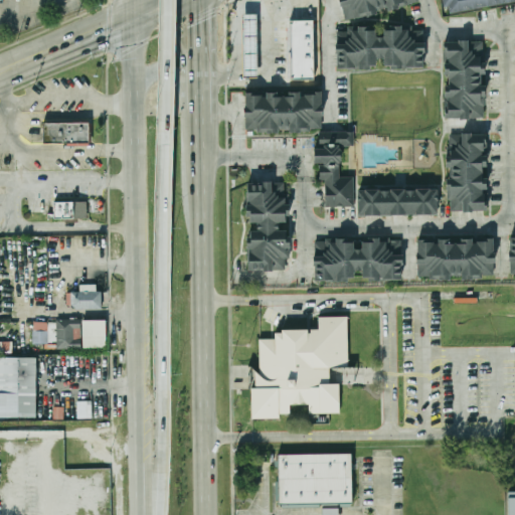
[(339,0),(345,21),(417,2),(416,0),(339,0)]
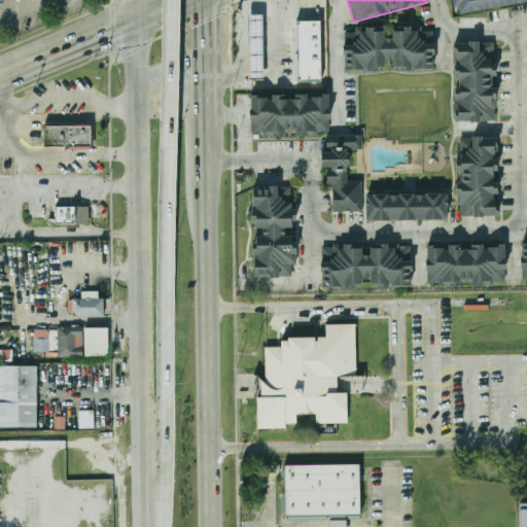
[(526,0),(453,0),(455,11),(526,2),(526,0)]
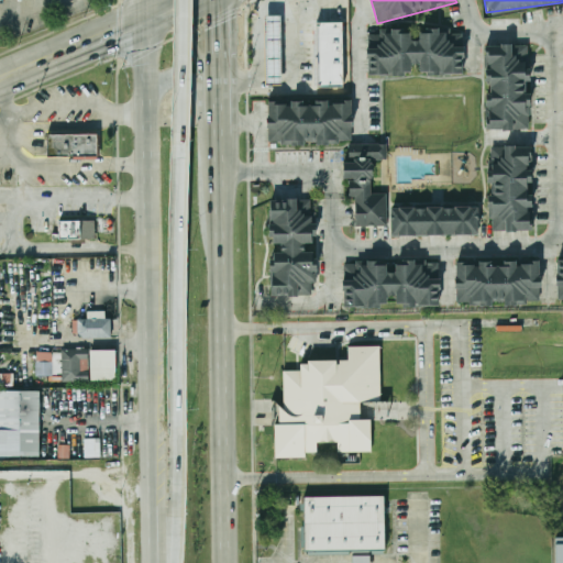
[(262,15),(277,15),(277,85),(262,85),(262,15)]
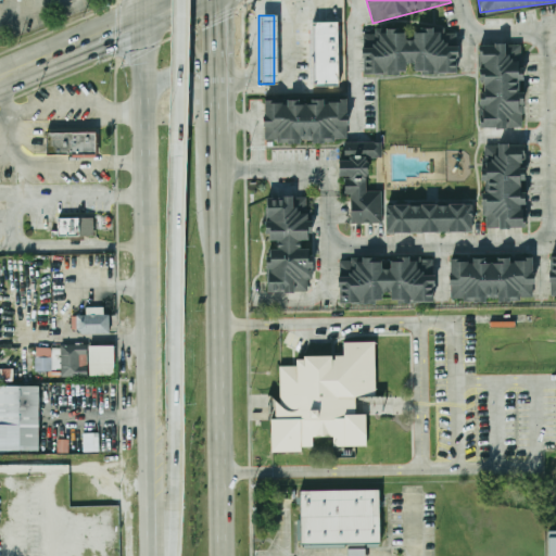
[(310,84),(310,22),(335,22),(335,84),(310,84)]
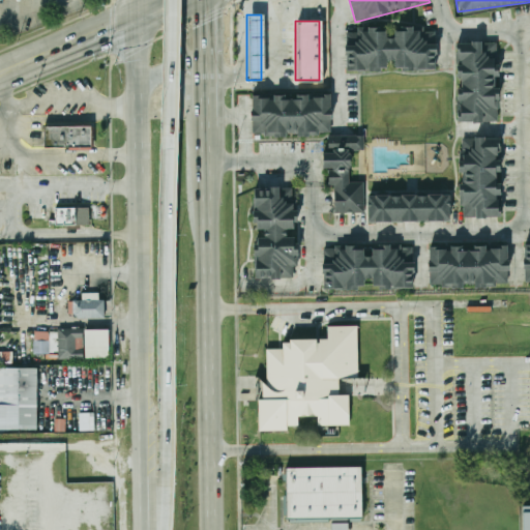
[(435,70),(434,31),(424,31),(424,29),(343,29),(343,70),(389,70),(435,70)]
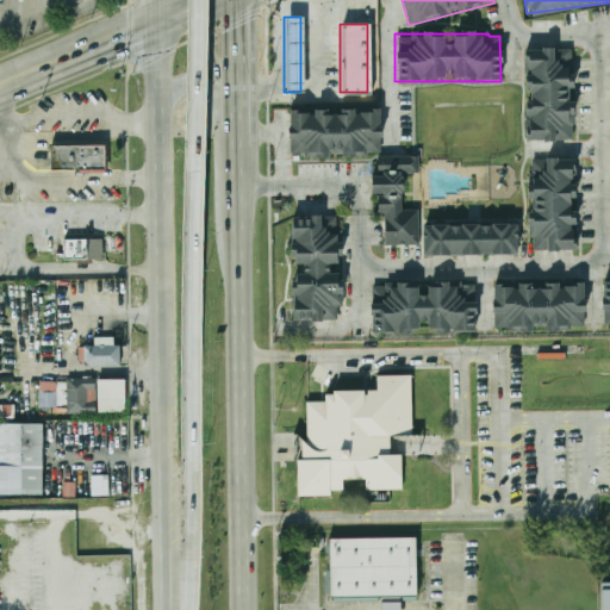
[(572,49),(524,49),(524,143),(572,143),(572,49)]
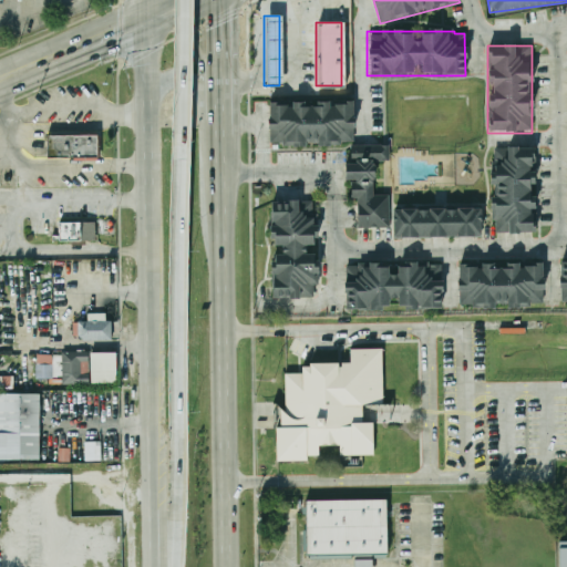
[(267,102),(267,145),(353,145),(353,102),(267,102)]
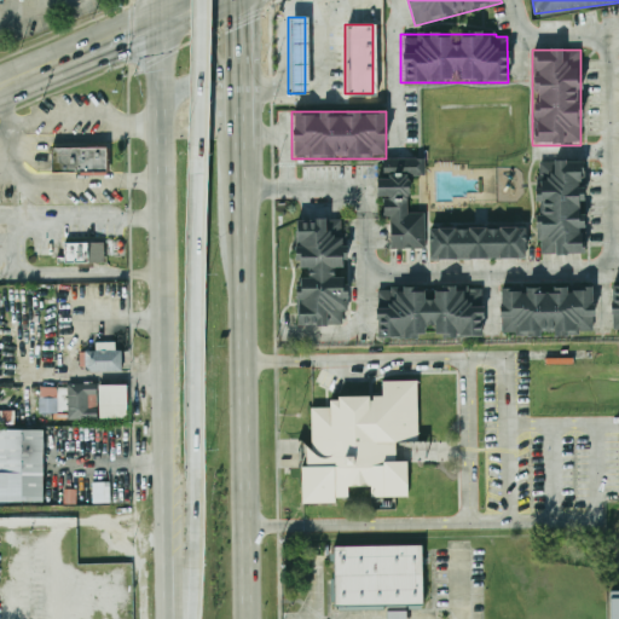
[(53,149),(109,148),(109,173),(55,174),(53,149)]
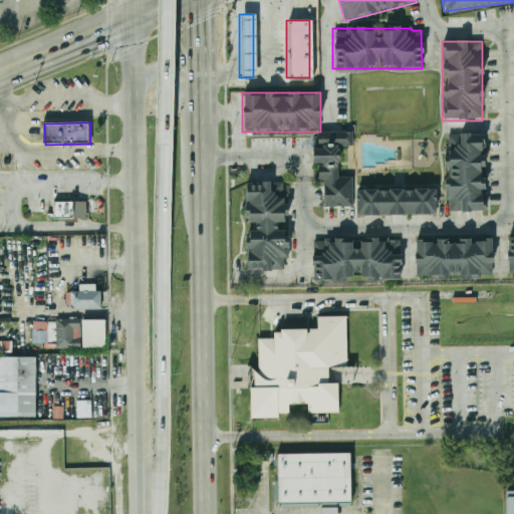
[(351,132),(309,133),(309,164),(318,164),(318,180),(323,180),(323,207),(352,207),(352,178),(338,178),(337,147),(352,147),(351,132)]
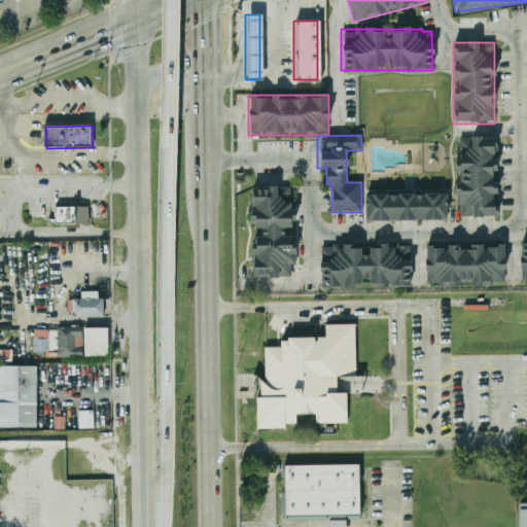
[(495,217),(496,137),(458,136),(456,216),(495,217)]
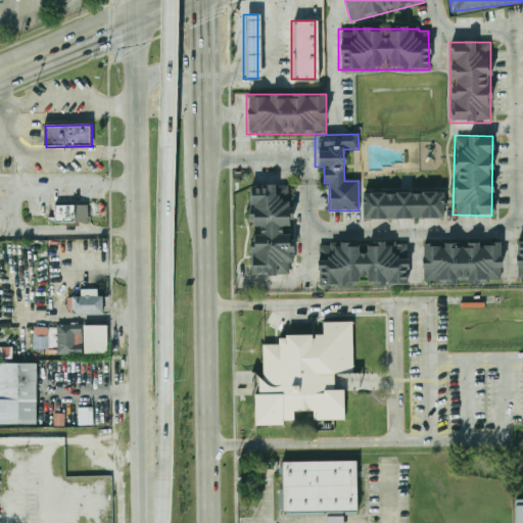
[(290,274),(289,185),(249,185),(249,275),(290,274)]
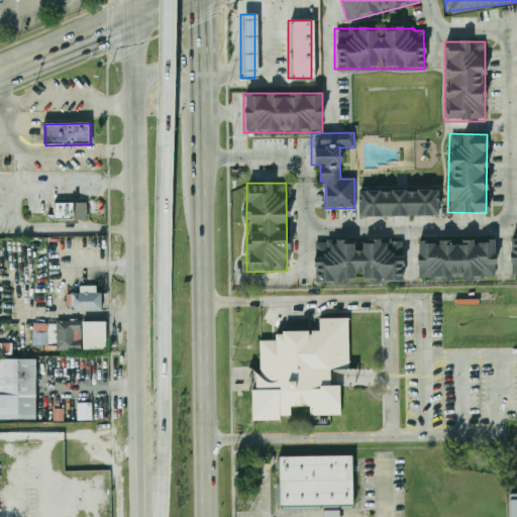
[(437,190),(358,190),(358,217),(437,217),(437,190)]
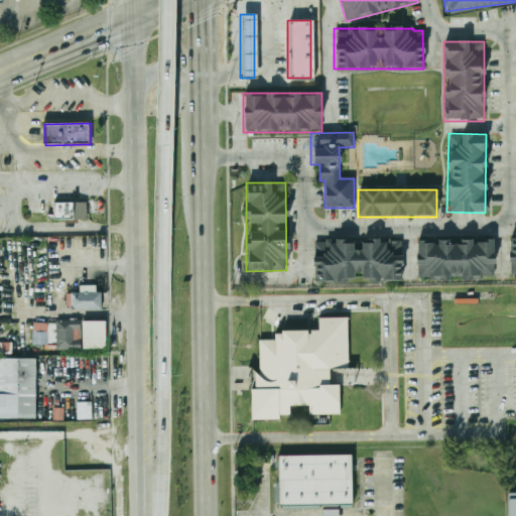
[(54,203),(88,203),(88,220),(55,221),(55,219),(48,219),(48,215),(55,215),(54,203)]
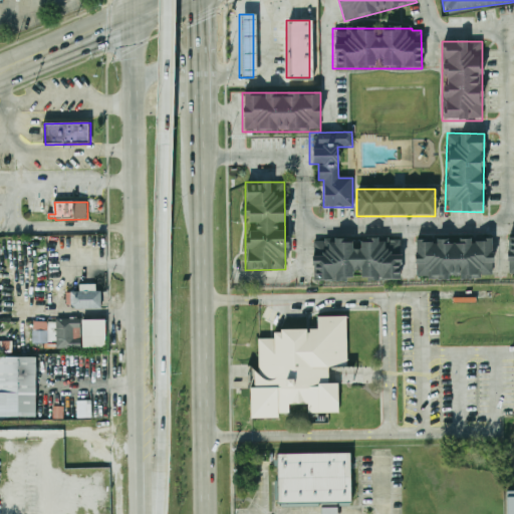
[(416,279),(492,277),(491,239),(415,240),(416,279)]
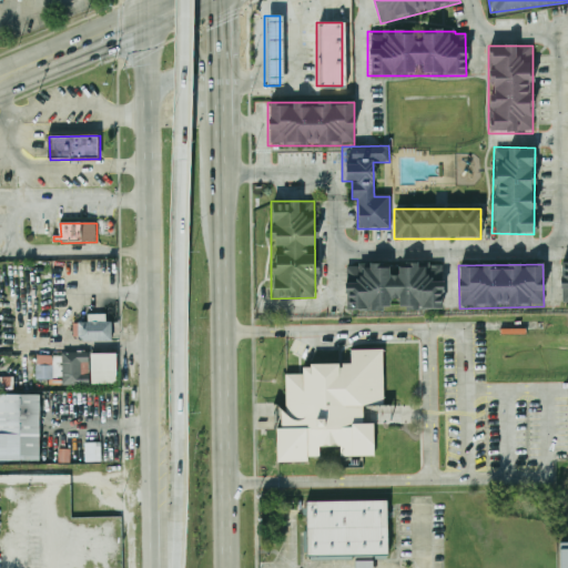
[(442,265),(345,266),(346,311),(442,310),(442,265)]
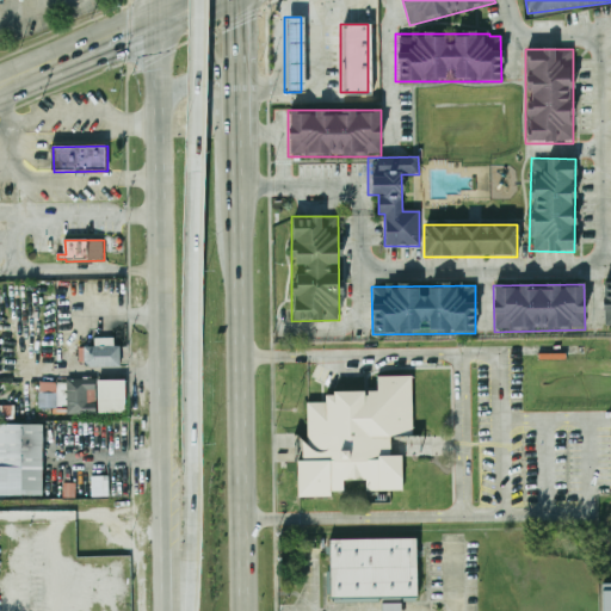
[(85,347),(85,368),(121,368),(121,347),(85,347)]
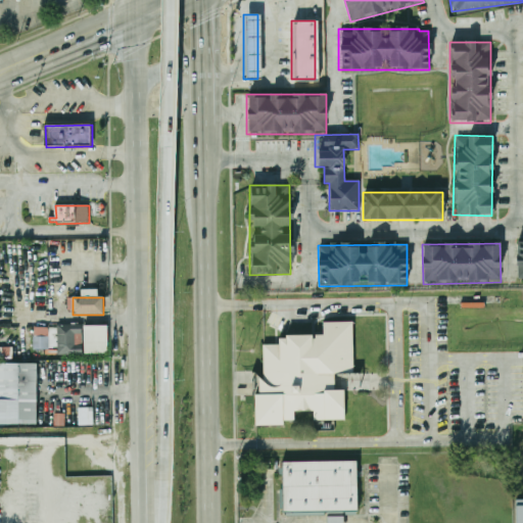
[(327,331),(327,318),(357,318),(358,369),(338,369),(338,386),(347,386),(348,416),(318,416),(318,407),(297,407),(298,416),(287,416),(287,421),(258,421),(258,390),(263,390),(262,374),(267,374),(267,340),(283,340),(282,334),(289,334),(289,332),(316,331),(316,335),(319,335),(319,331),(327,331)]
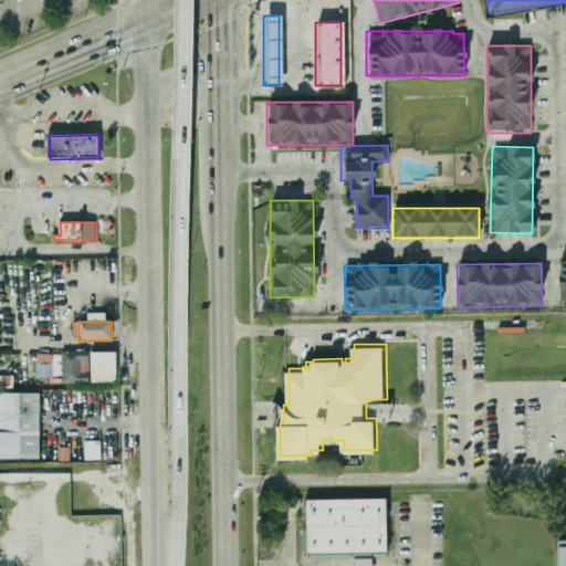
[(62,384),(115,384),(115,352),(62,352),(62,366),(54,366),(54,376),(62,376),(62,384)]
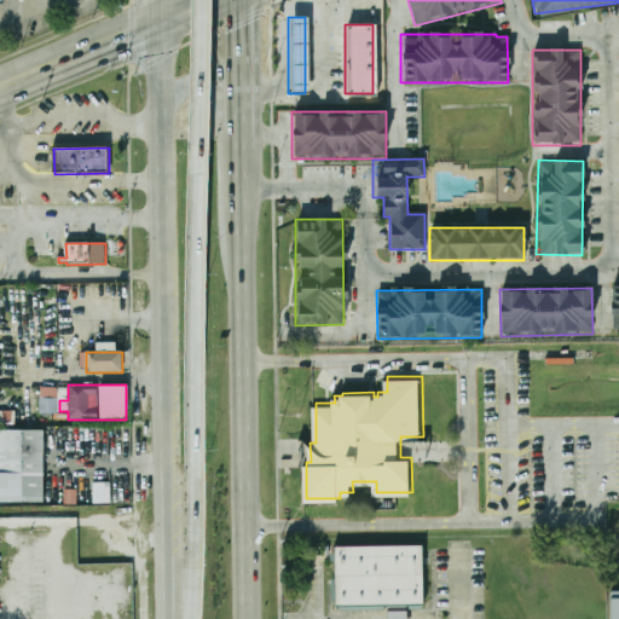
[(19,503),(42,503),(44,431),(21,431),(19,503)]
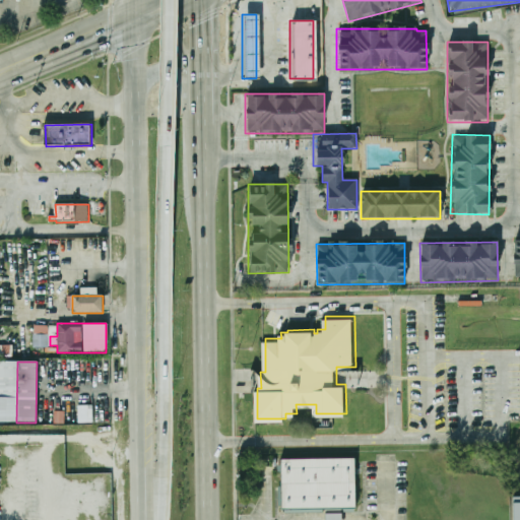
[(93,423),(93,405),(78,405),(78,423),(93,423)]
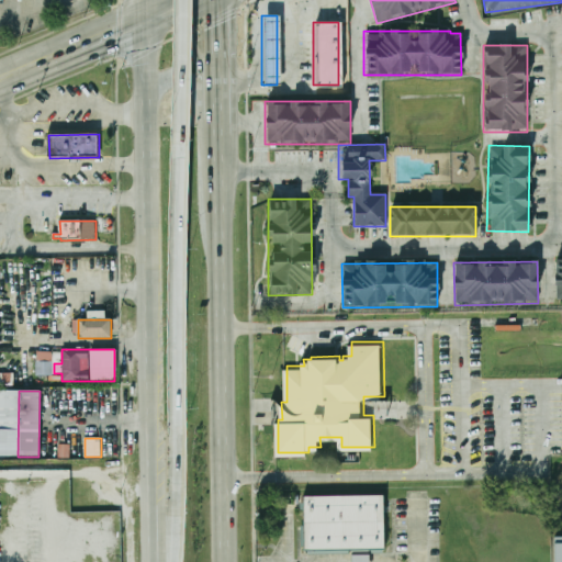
[(304,497),(388,495),(388,549),(304,550),(304,497)]
